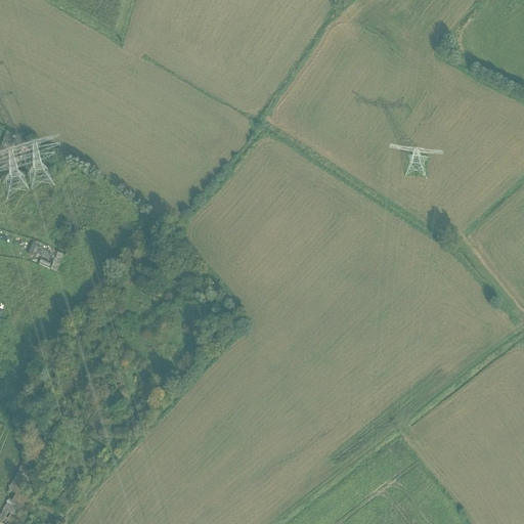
[(29,154),(32,145),(22,140),(17,148),(29,154)]
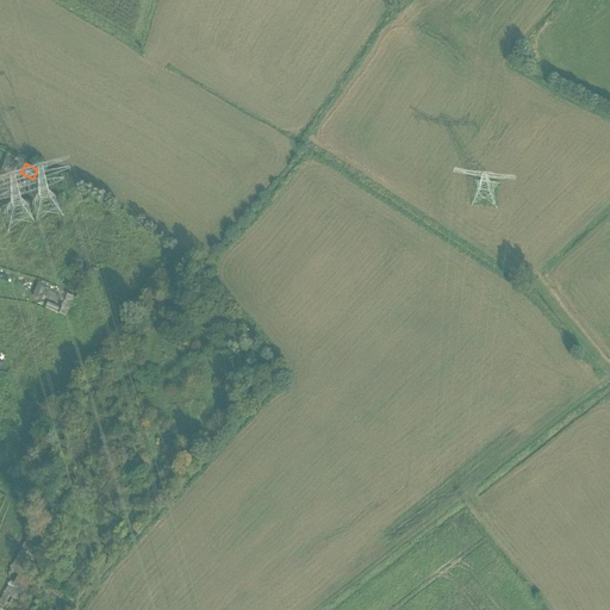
[(43,285),(38,282),(32,297),(37,299),(43,285)]
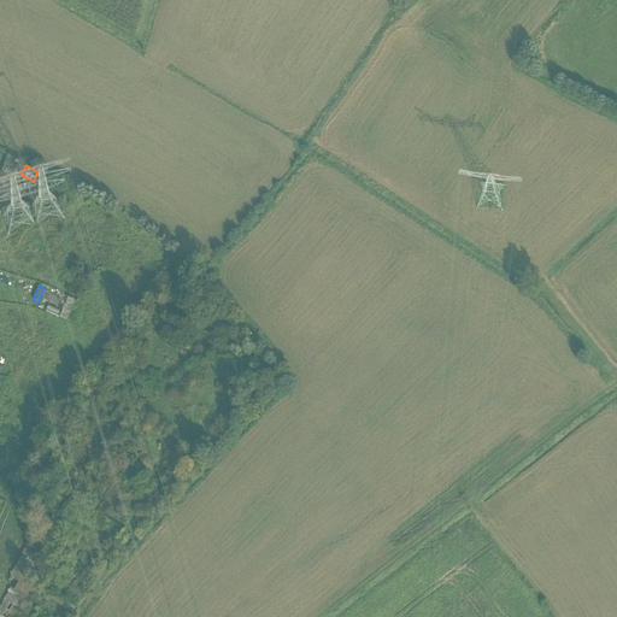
[(74,301),(64,298),(59,310),(63,311),(60,318),(66,321),(74,301)]
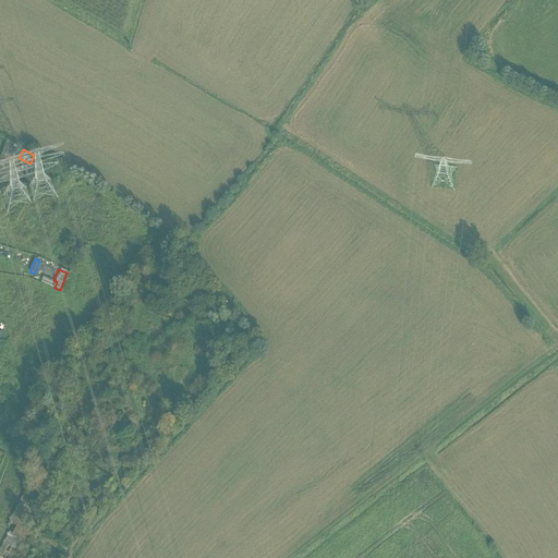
[(53,281),(44,278),(41,283),(51,287),(53,281)]
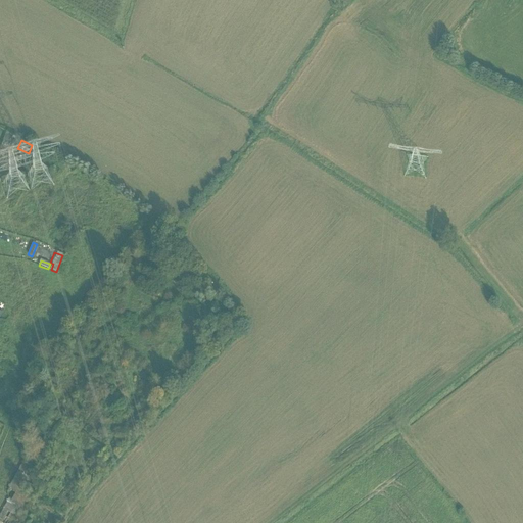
[(0,522),(15,522),(46,471),(25,460),(7,492),(11,494),(0,513),(0,522)]
